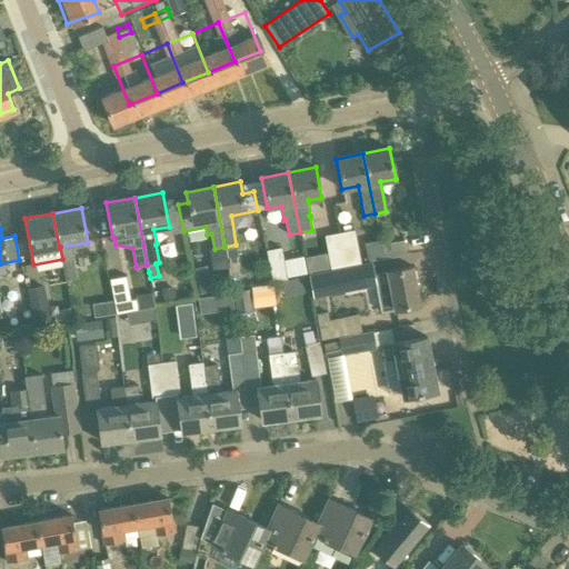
[(339,232),(346,266),(361,263),(355,230),(339,232)]
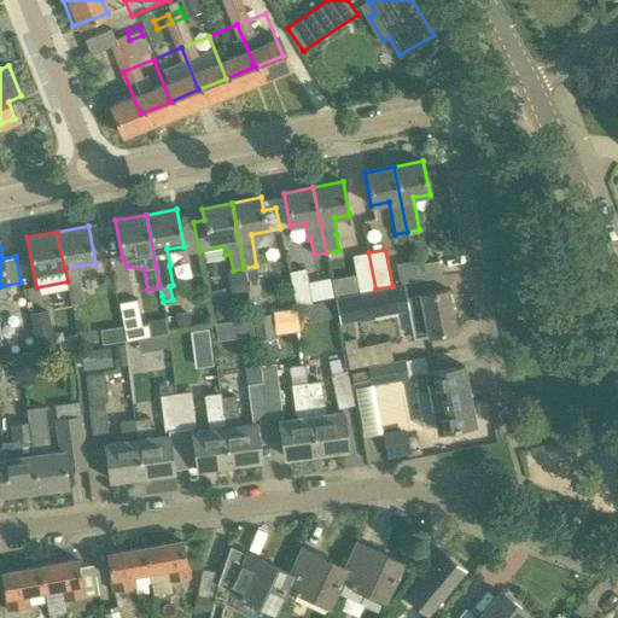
[(360,292),(375,289),(368,252),(353,256),(360,292)]
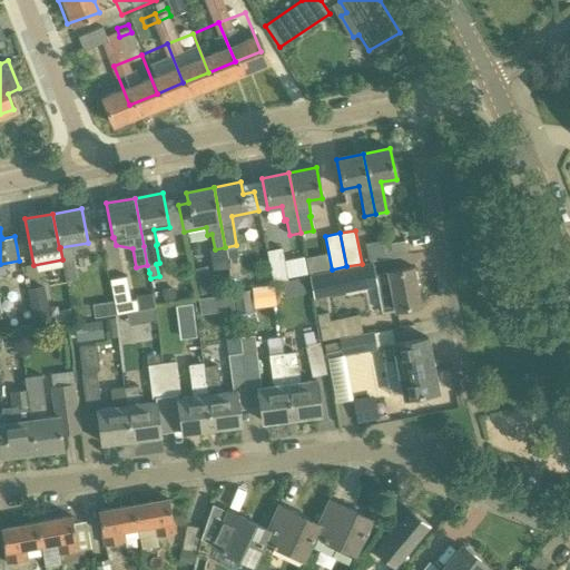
[(384,258),(406,255),(404,241),(382,244),(384,258)]
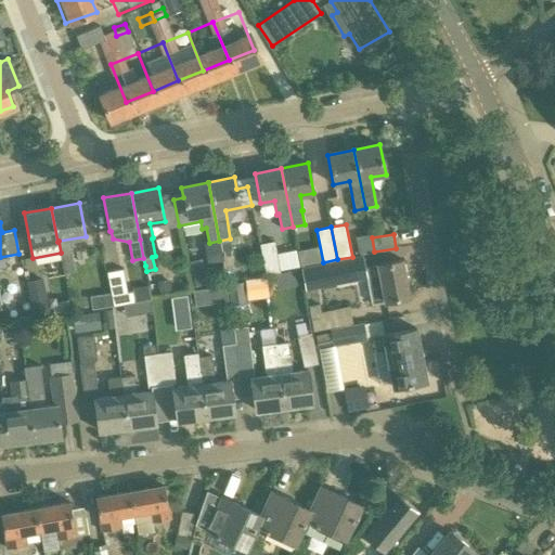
[(266,274),(280,272),(274,241),(260,243),(266,274)]
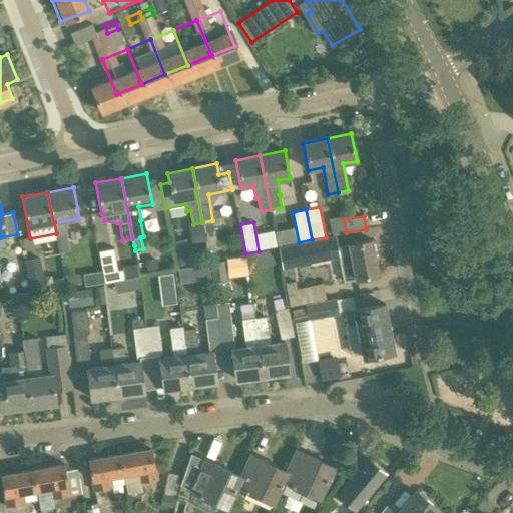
[(59,252),(69,250),(66,232),(56,234),(59,252)]
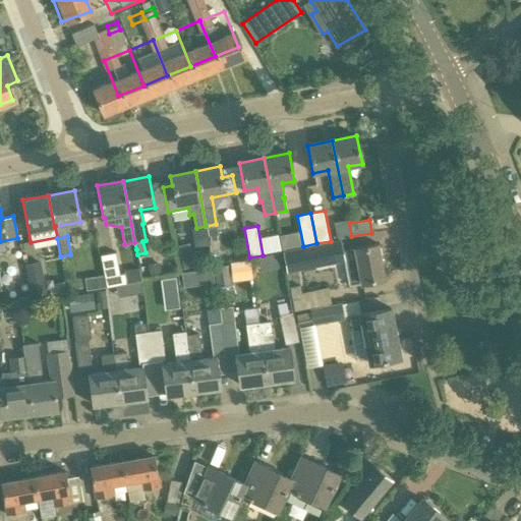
[(342,250),(340,240),(320,244),(324,265),(344,261),(349,286),(385,279),(378,243),(342,250)]
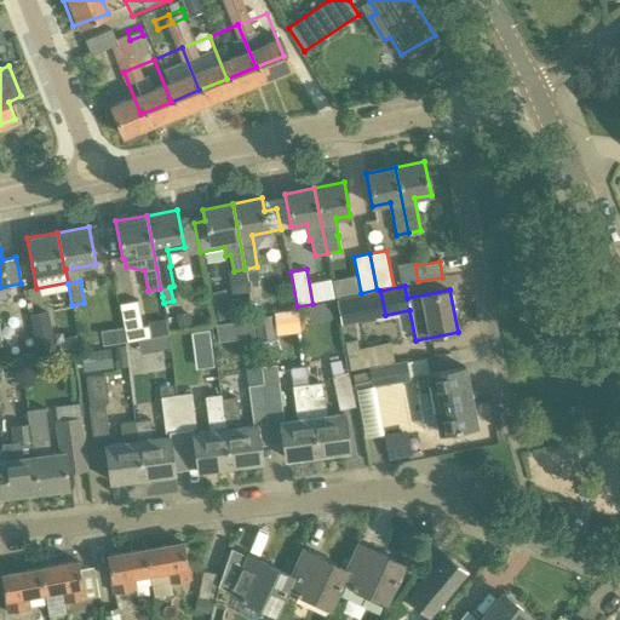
[(230,316),(224,288),(211,292),(217,320),(230,316)]
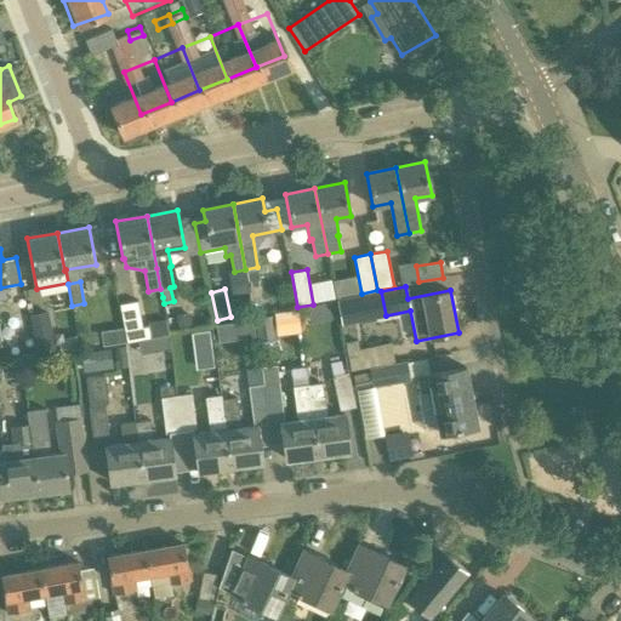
[(142,326),(137,301),(119,305),(126,342),(151,337),(148,325),(142,326)]
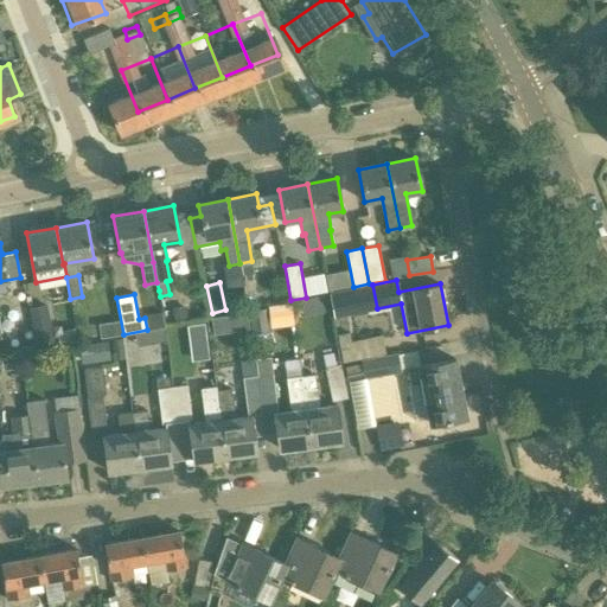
[(46,305),(29,308),(34,344),(53,342),(46,305)]
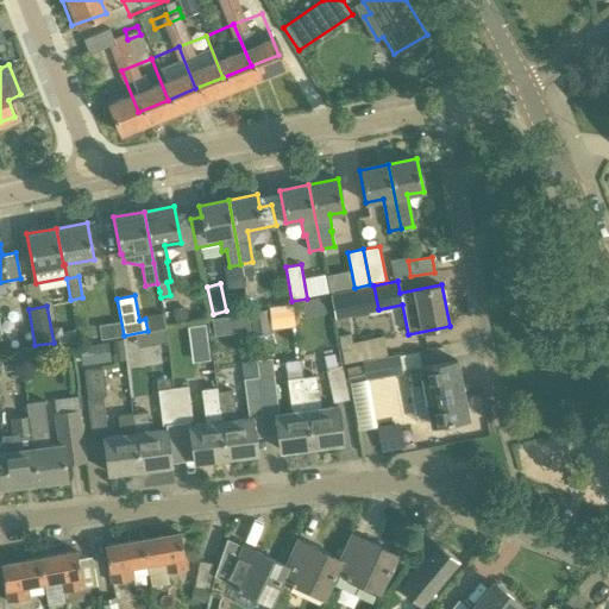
[(188,321),(186,307),(171,309),(174,324),(188,321)]
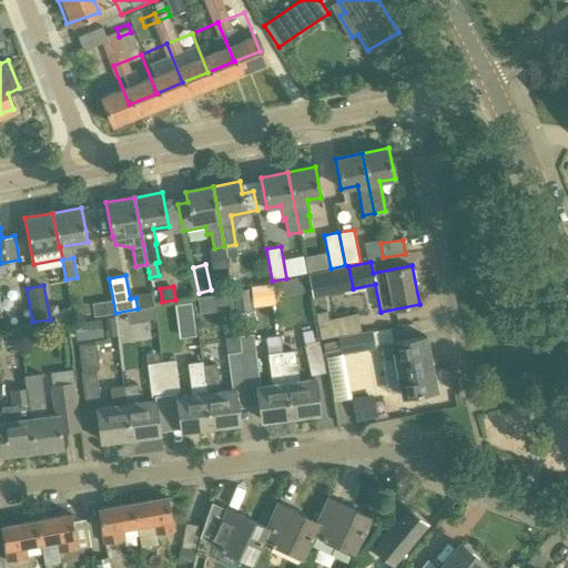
[(249,288),(234,291),(234,293),(236,311),(252,308),(249,288)]
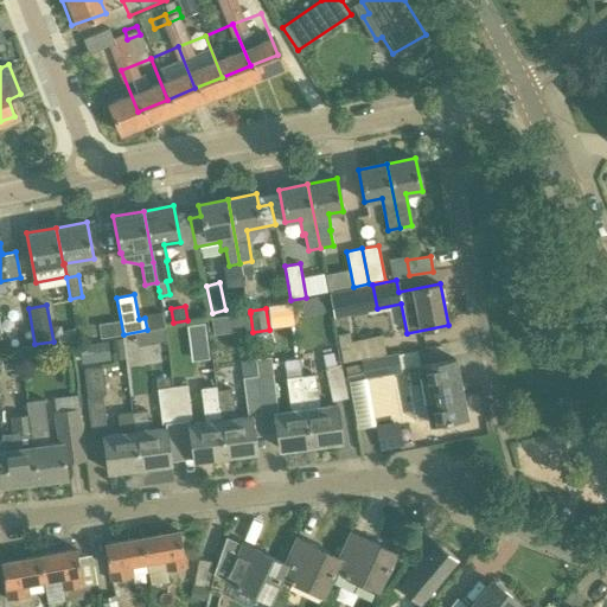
[(247,312),(229,315),(231,332),(249,330),(247,312)]
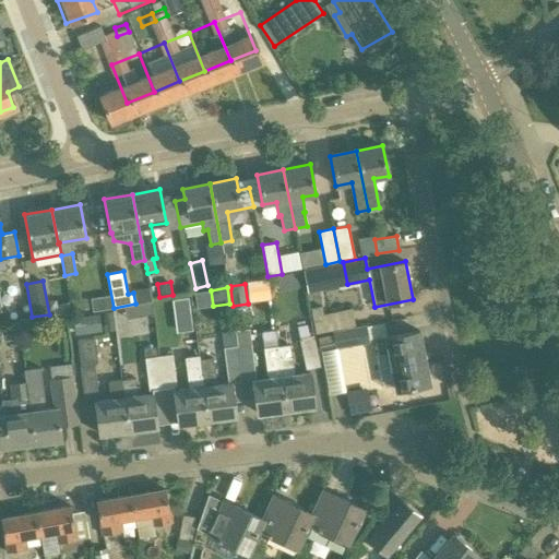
[(108,294),(90,296),(92,309),(110,306),(108,294)]
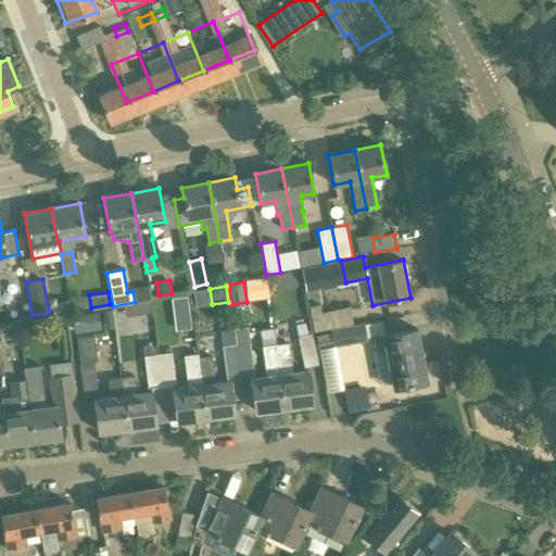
[(189,313),(187,297),(171,299),(173,315),(189,313)]
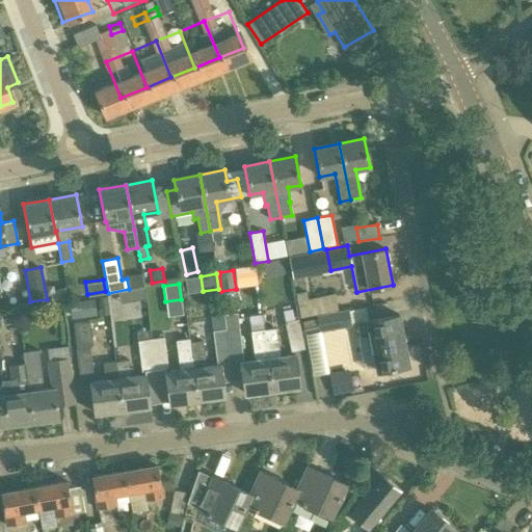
[(300,318),(338,311),(335,294),(308,299),(306,291),(295,293),(300,318)]
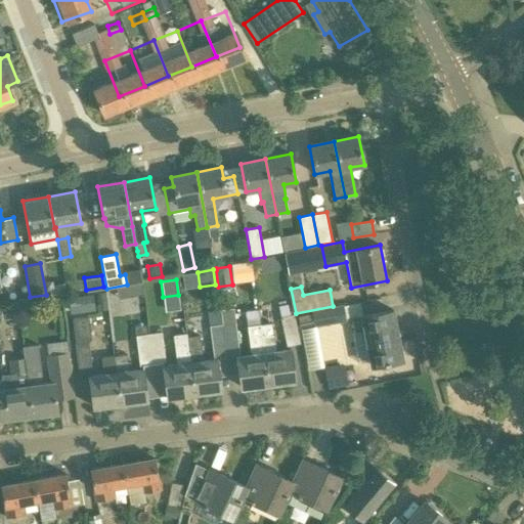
[(72,313),(95,309),(93,294),(70,298),(72,313)]
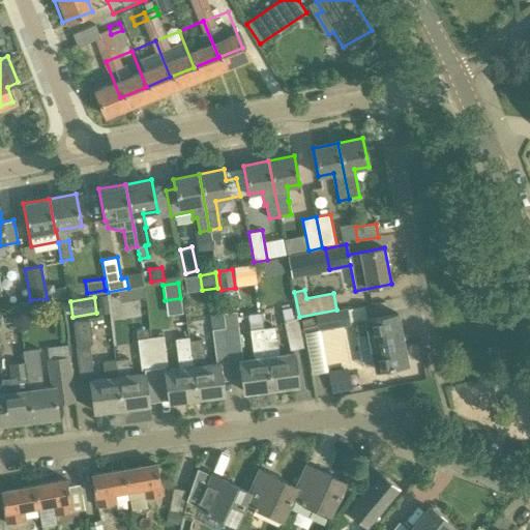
[(304,333),(350,325),(347,308),(316,315),(317,318),(301,320),(304,333)]
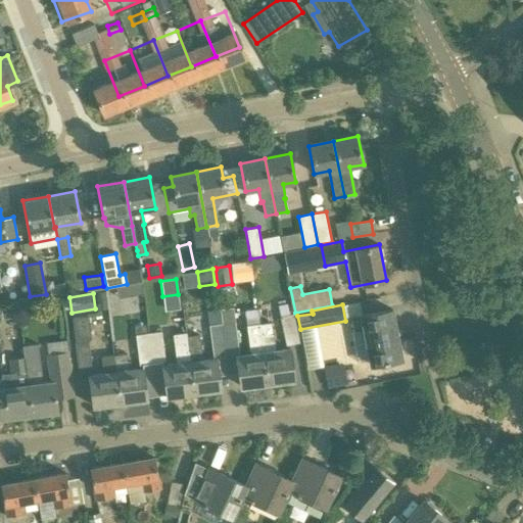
[(257,306),(243,308),(245,323),(259,322),(257,306)]
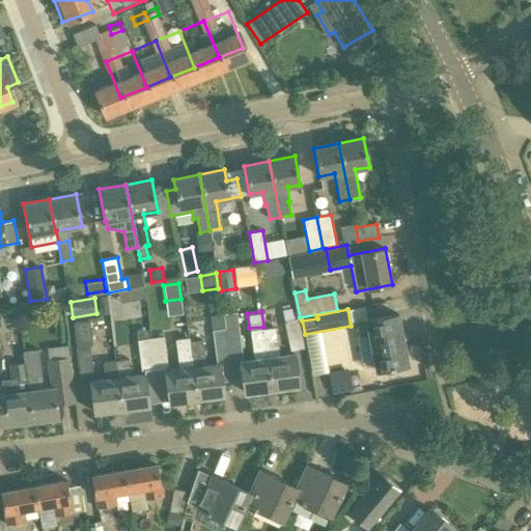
[(225,329),(229,359),(243,357),(239,328),(238,312),(223,313),(225,329)]
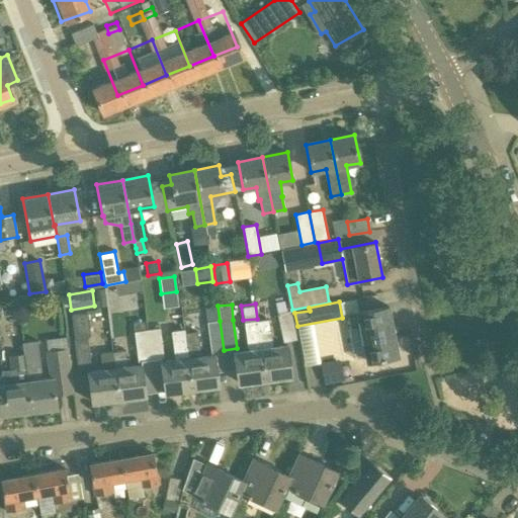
[(398,356),(389,307),(345,315),(347,329),(356,327),(358,338),(361,337),(366,362),(398,356)]
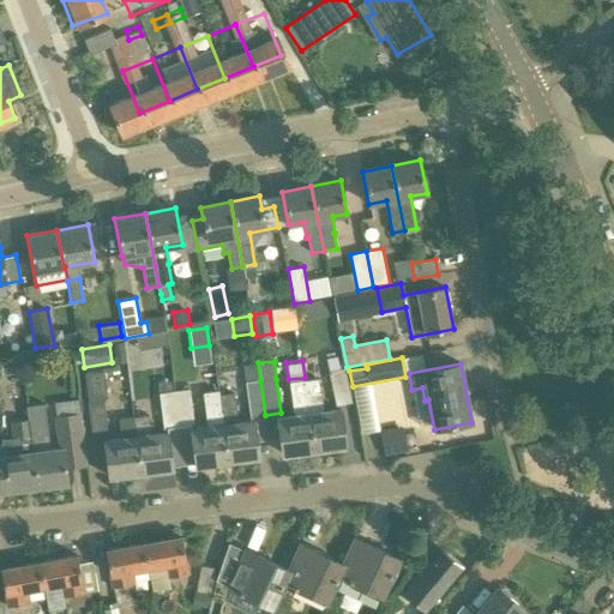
[(337,405),(351,402),(344,368),(330,371),(337,405)]
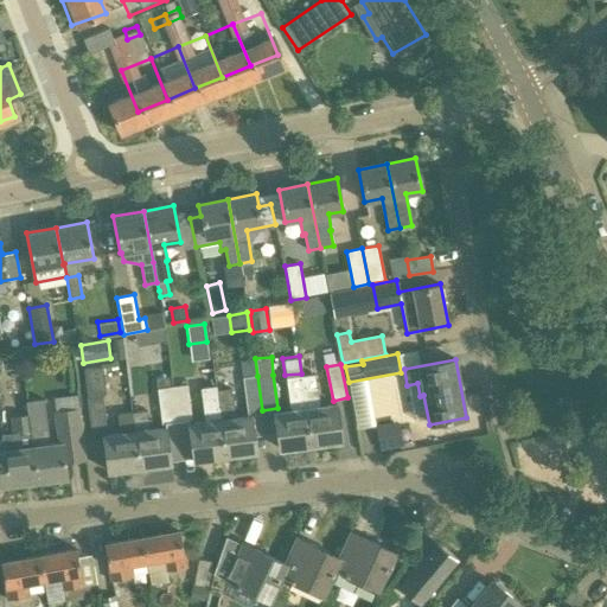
[(84,369),(91,433),(106,430),(102,397),(106,393),(102,366),(84,369)]
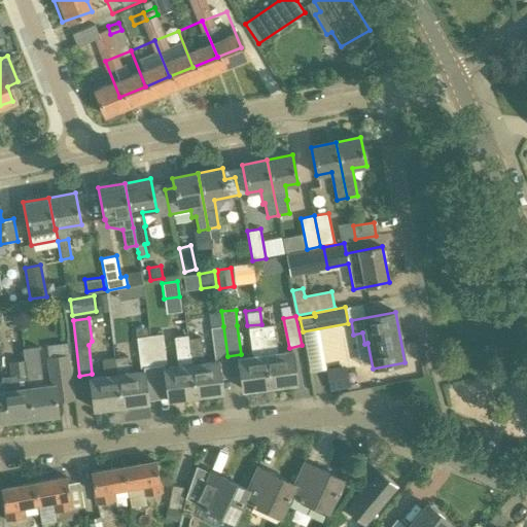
[(261,326),(269,386),(296,383),(292,351),(278,353),(276,337),(275,337),(274,324),(261,326)]
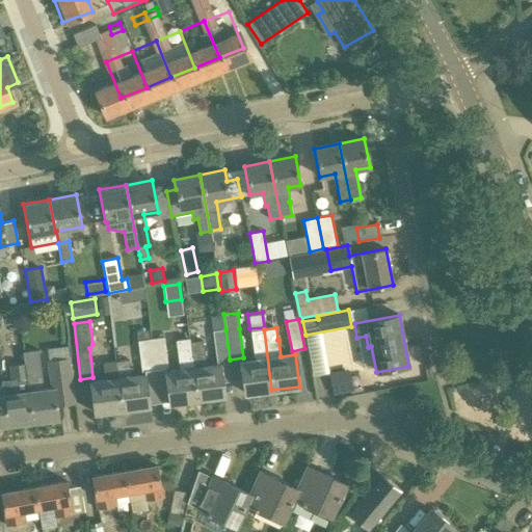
[(155,369),(152,339),(149,339),(148,329),(137,331),(141,371),(155,369)]
